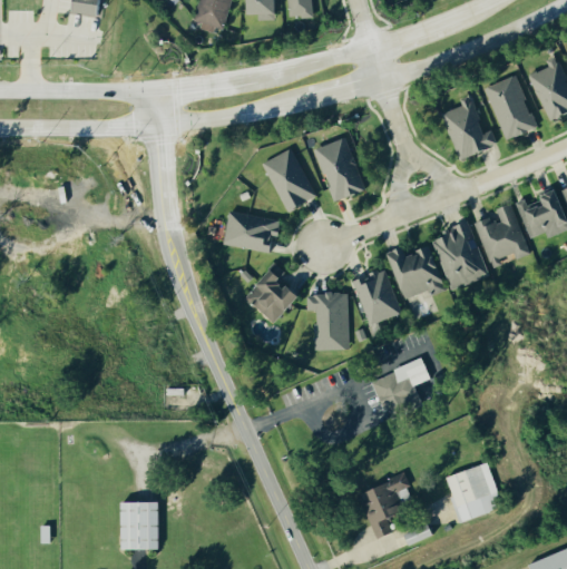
[(74,0),(72,13),(104,18),(105,0),(74,0)]
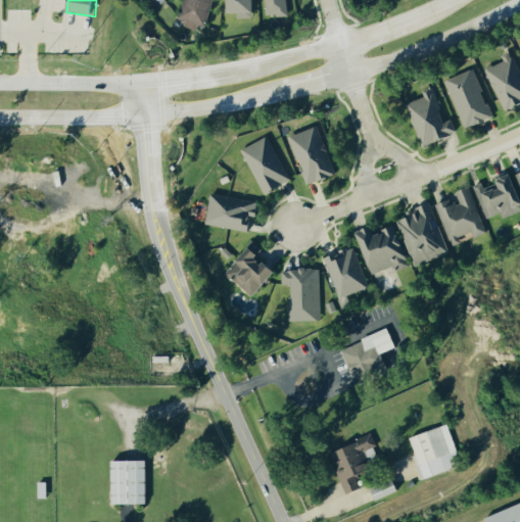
[(211,0),(183,0),(178,22),(204,30),(211,0)]
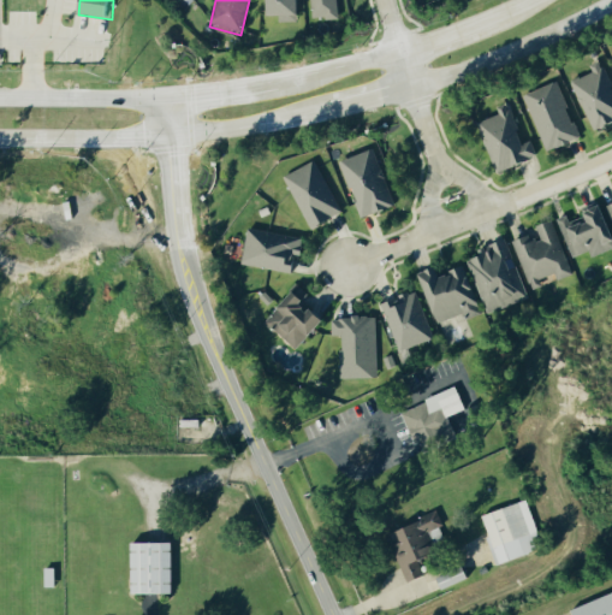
[(299,17),(299,0),(268,0),(268,17),(299,17)]
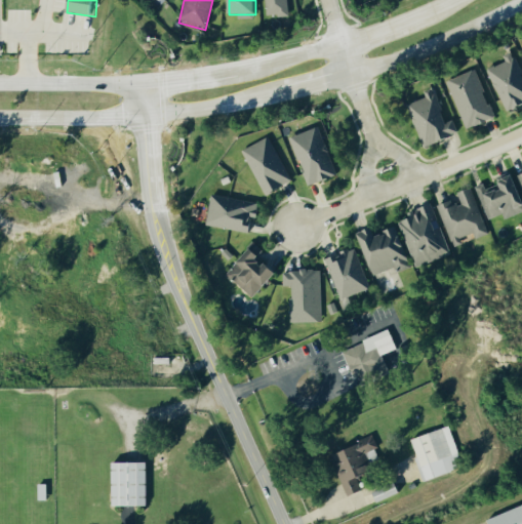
[(287,16),(286,0),(264,0),(266,17),(287,16)]
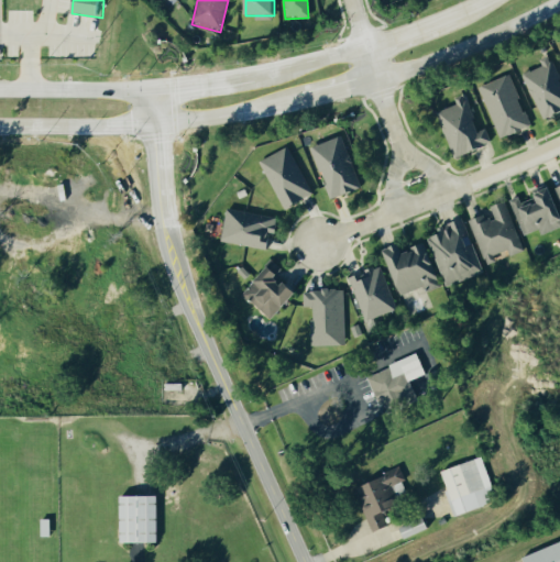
[(542,121),(559,112),(559,79),(549,56),(539,61),(541,66),(520,76),(542,121)]
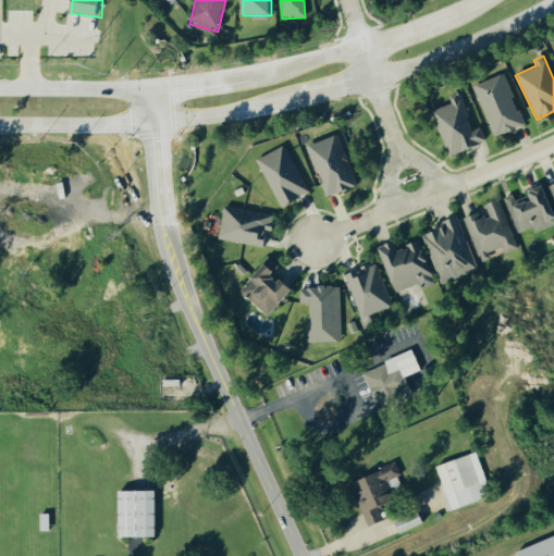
[(524,126),(504,75),(474,87),(493,138),(524,126)]
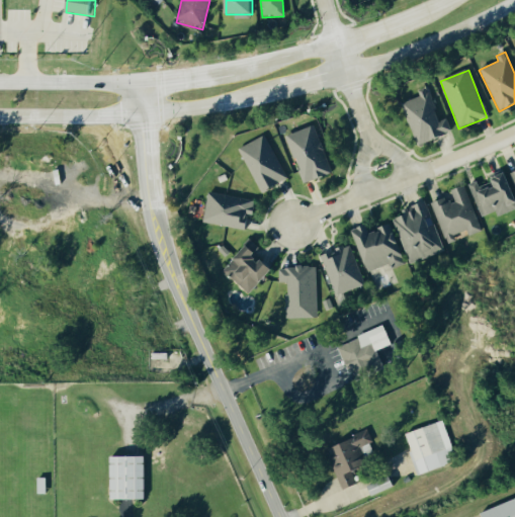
[(446,119),(438,121),(427,88),(418,91),(420,97),(403,103),(416,146),(451,134),(446,119)]
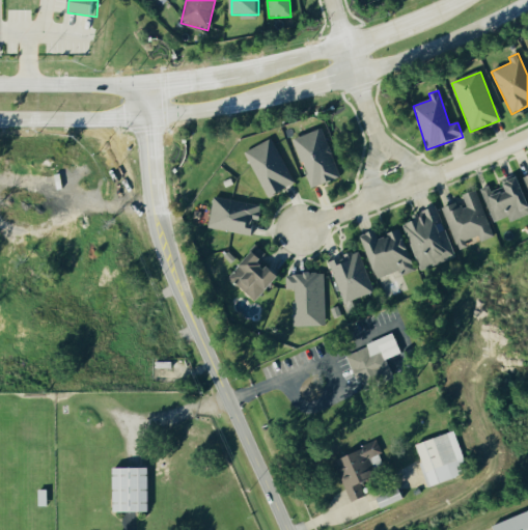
[(294,139),(306,176),(304,176),(309,190),(339,179),(323,130),(294,139)]
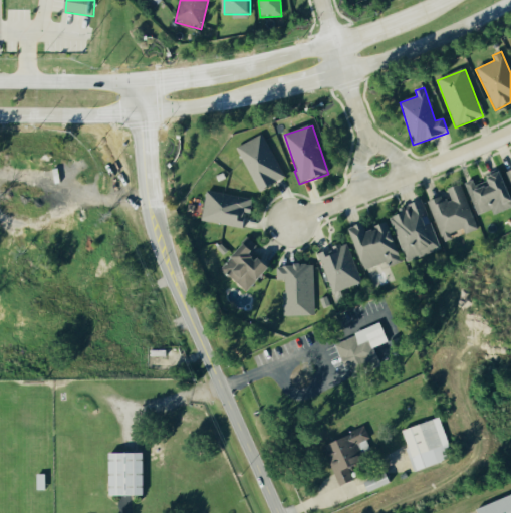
[(285,179),(261,135),(235,149),(259,193),(285,179)]
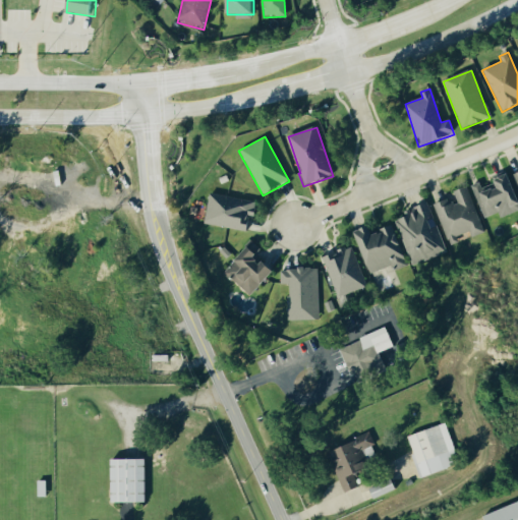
[(483,219),(498,214),(499,218),(517,211),(517,198),(509,173),(493,179),(495,185),(482,189),(480,182),(471,185),(483,219)]
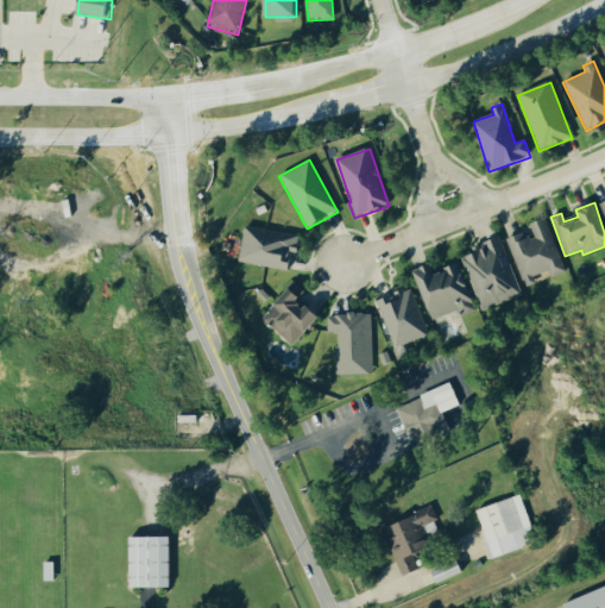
[(563,273),(544,219),(525,226),(528,231),(506,239),(522,283),(548,274),(549,277),(563,273)]
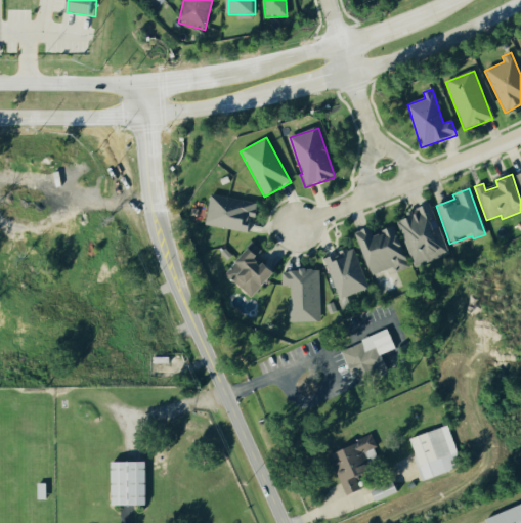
[(207,227),(250,232),(252,217),(256,218),(258,202),(210,195),(207,227)]
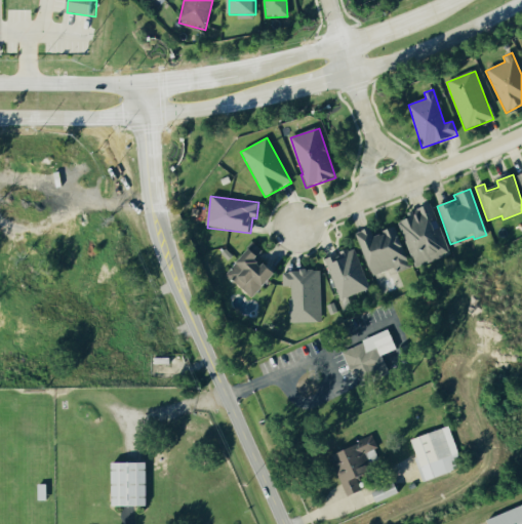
[(433,206),(398,216),(412,265),(447,253),(433,206)]
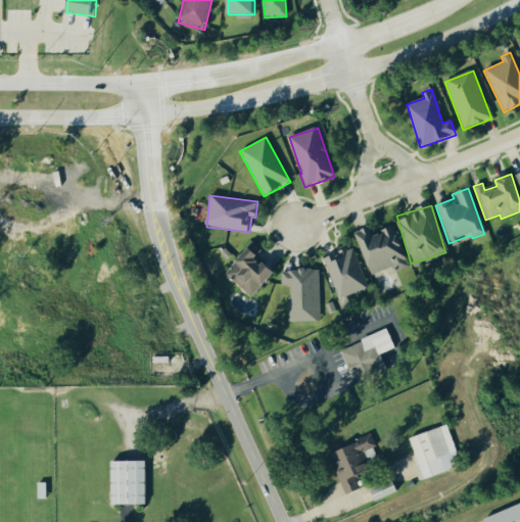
[(408,265),(395,228),(374,234),(373,228),(358,233),(372,276),(408,265)]
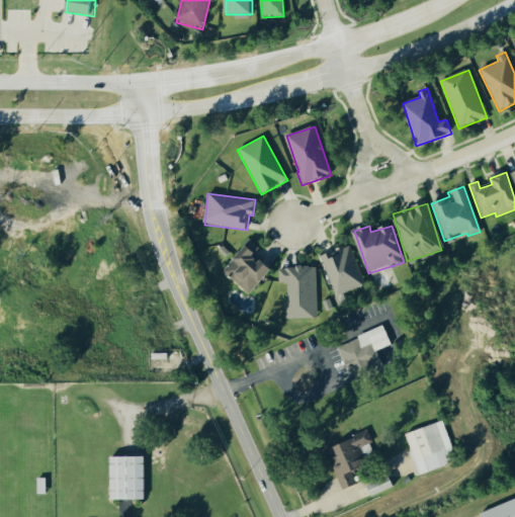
[(261,261),(254,254),(260,249),(252,241),(223,271),(249,295),(273,269),(262,259),(261,261)]
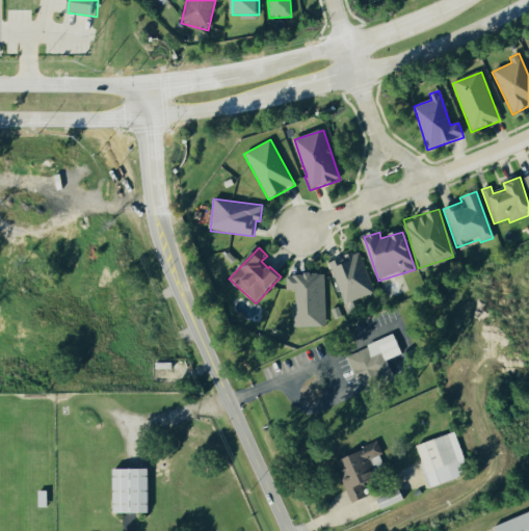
[(360,251),(328,263),(344,304),(374,294),(360,251)]
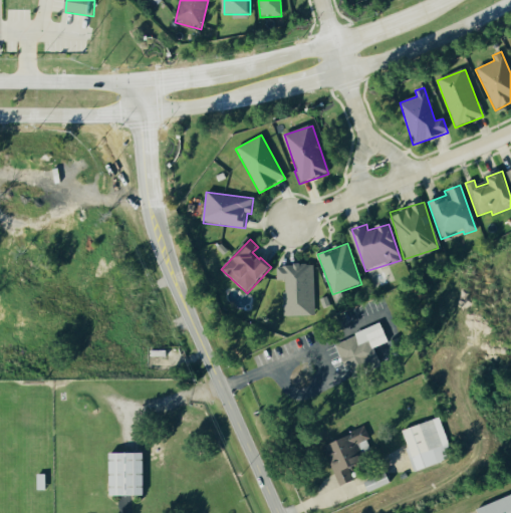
[(284,317),(314,316),(313,265),(276,266),(276,280),(283,280),(284,317)]
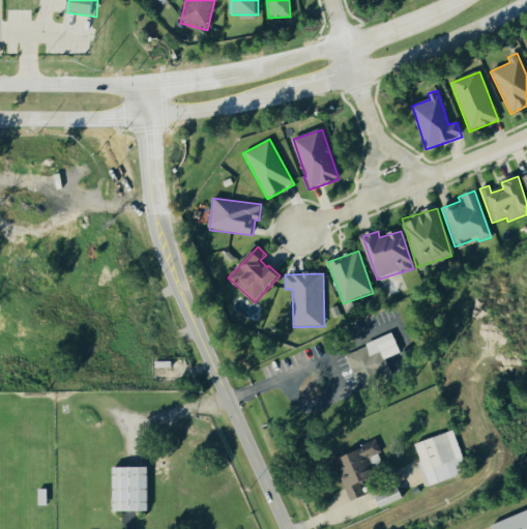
[(400,353),(392,334),(346,353),(359,388),(390,376),(384,359),(400,353)]
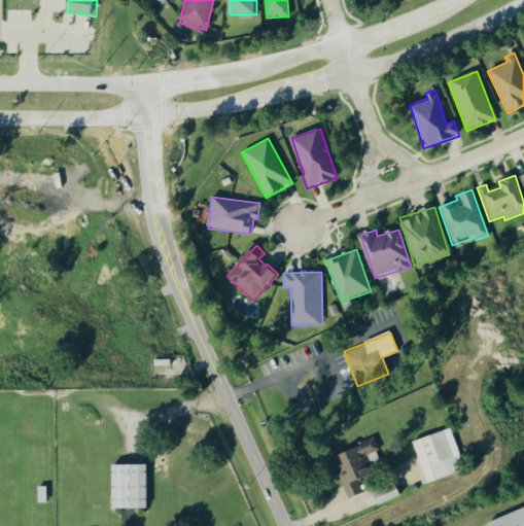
[(460,456),(451,428),(412,441),(426,483),(459,471),(455,458),(460,456)]
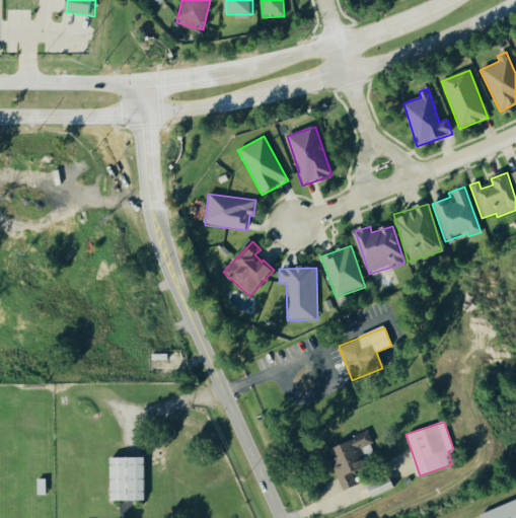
[(325,450),(343,491),(357,485),(353,473),(369,466),(361,447),(373,442),(369,432),(325,450)]
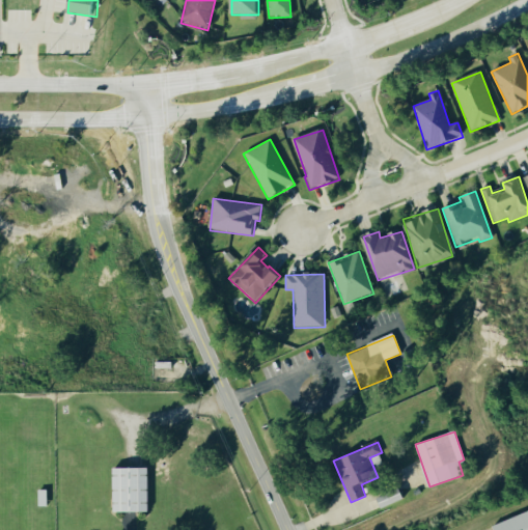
[(149,467),(114,468),(114,511),(149,511),(149,467)]
